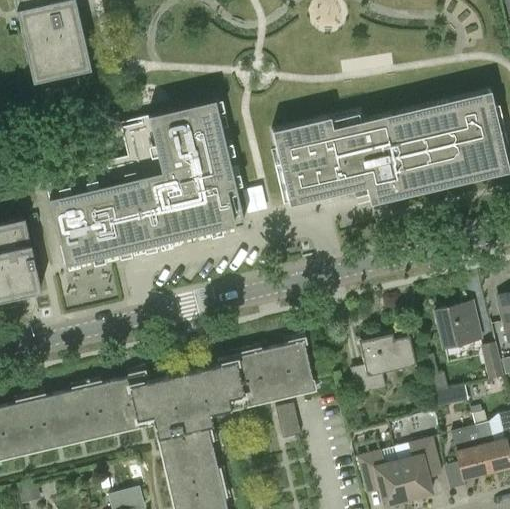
[(92,72),(77,9),(75,0),(14,0),(34,85),(92,72)]
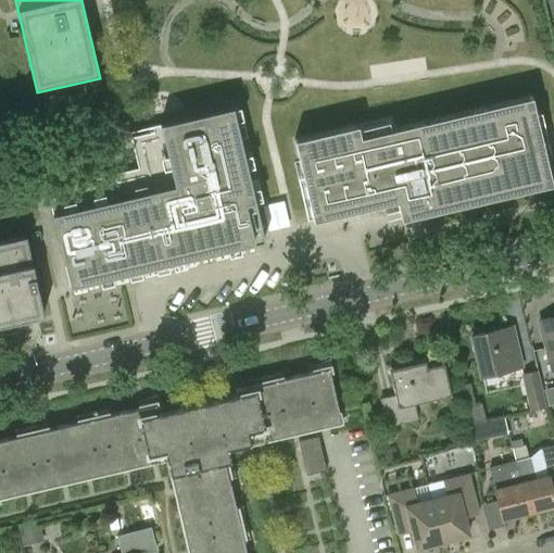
[(315,225),(317,224),(316,221),(402,200),(405,215),(523,187),(520,177),(548,171),(550,180),(552,180),(533,100),(531,101),(532,109),(361,149),(357,134),(299,148),(298,143),(296,145),(315,225)]
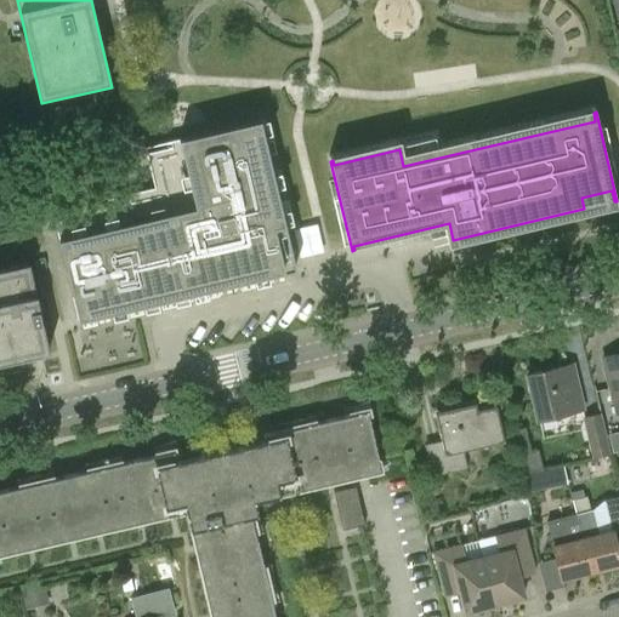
[(80,323),(287,274),(276,230),(287,228),(262,123),(147,150),(158,196),(138,201),(137,195),(55,215),(80,323)]
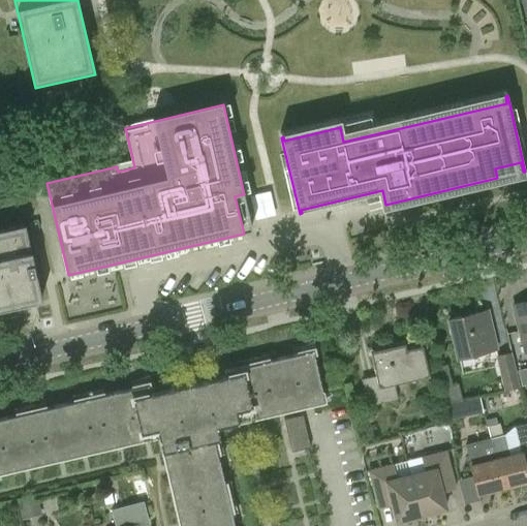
[(0,313),(43,304),(27,227),(0,234),(0,313)]
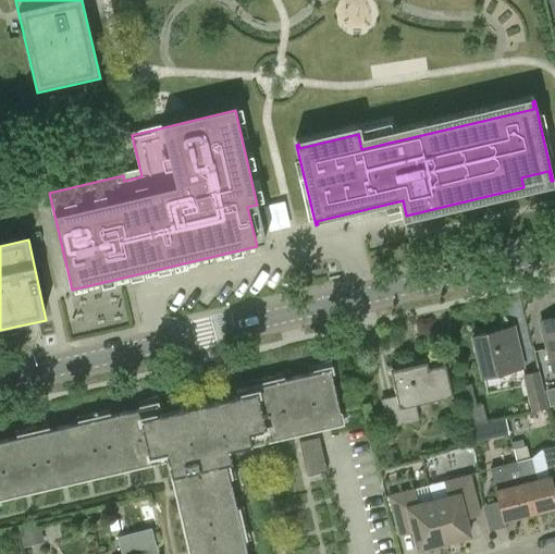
[(554,321),(543,324),(553,365),(551,366),(554,377),(554,321)]
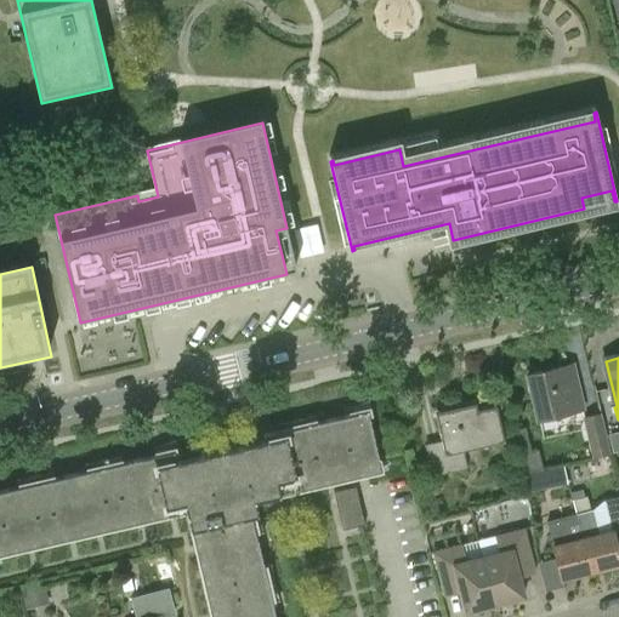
[(540,424),(585,413),(574,369),(529,380),(540,424)]
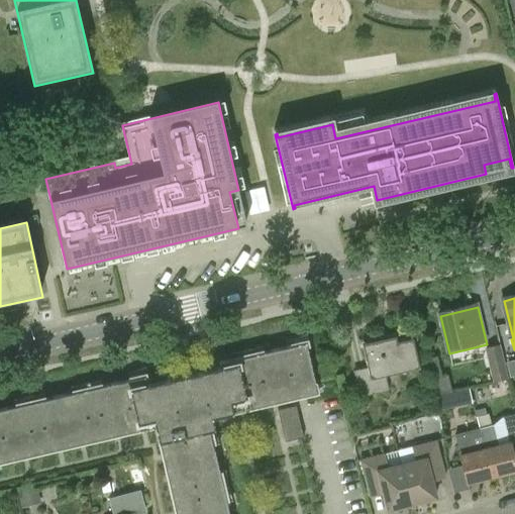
[(390,394),(386,379),(421,371),(414,341),(398,344),(397,339),(364,346),(369,371),(354,375),(361,401),(390,394)]
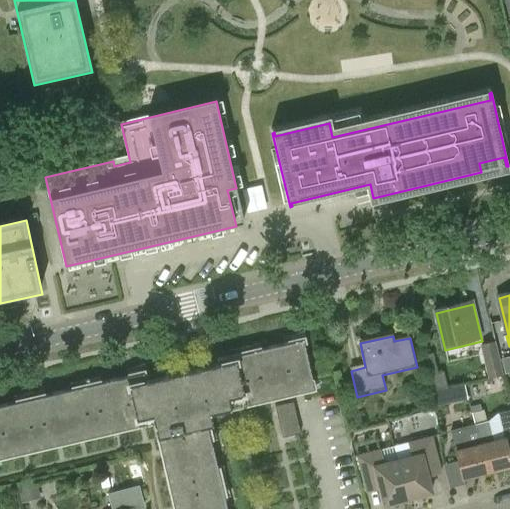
[(271,391),(284,388),(285,393),(300,389),(299,385),(315,381),(305,341),(219,362),(220,367),(147,384),(145,375),(0,408),(0,451),(1,455),(16,451),(15,447),(28,444),(29,448),(56,442),(55,438),(68,435),(69,439),(72,438),(71,434),(84,431),(85,435),(112,429),(111,425),(124,422),(125,426),(154,419),(159,441),(166,439),(169,452),(173,451),(176,464),(172,465),(173,468),(177,467),(180,480),(176,481),(182,508),(186,507),(186,508),(228,508),(210,429),(215,428),(212,415),(232,411),(230,403),(231,403),(231,401),(244,398),(245,402),(272,396),(271,391)]
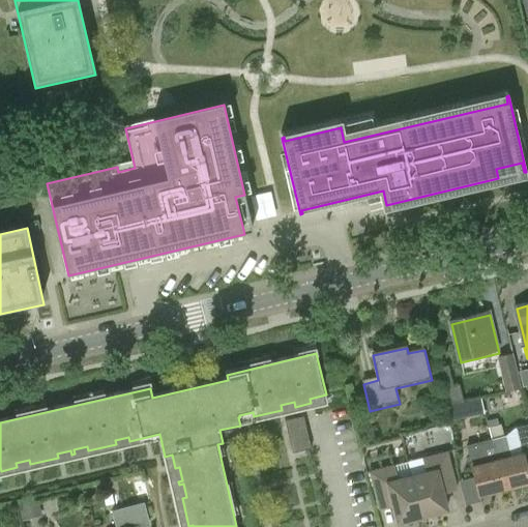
[(508,394),(521,391),(512,357),(500,360),(508,394)]
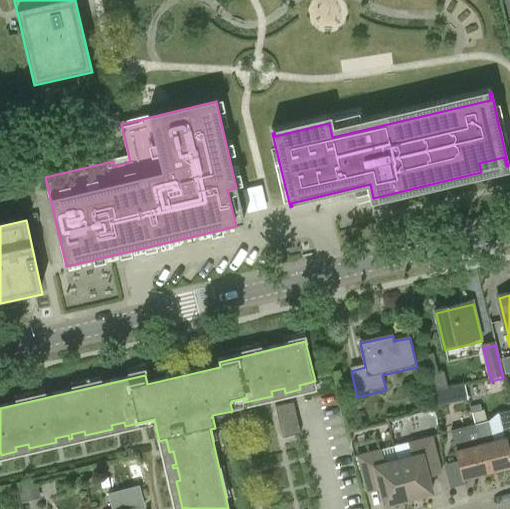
[(434,355),(426,357),(430,377),(439,375),(434,355)]
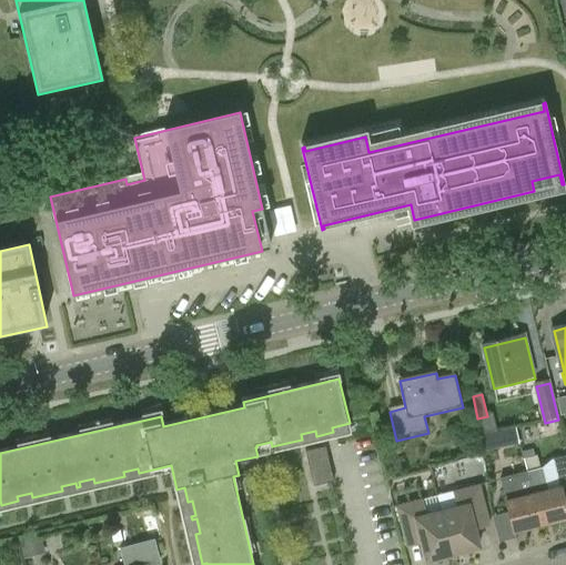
[(499,434),(503,450),(521,446),(517,430),(499,434)]
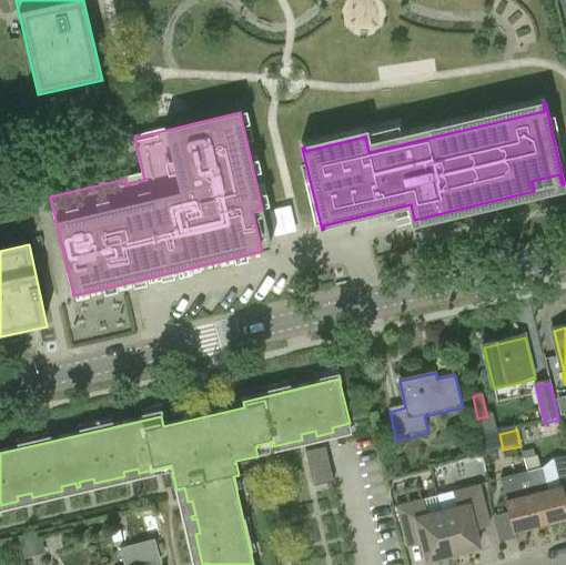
[(307,454),(315,488),(336,484),(327,449),(307,454)]
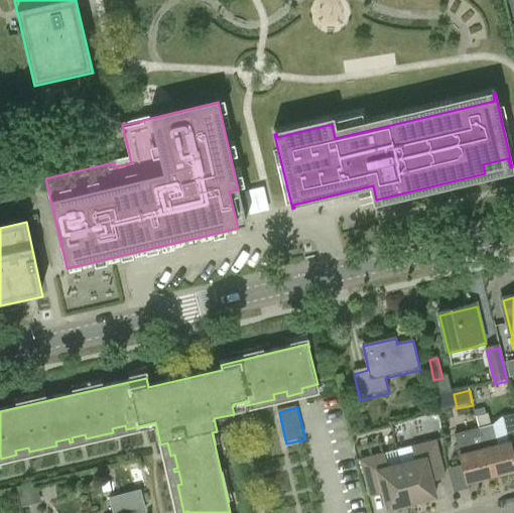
[(480,431),(492,478),(513,473),(513,433),(507,435),(510,445),(499,449),(494,427),(480,431)]
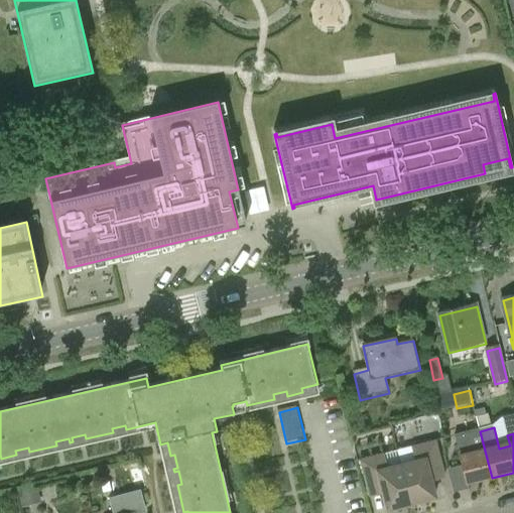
[(456,437),(461,459),(468,485),(492,478),(480,431),(456,437)]
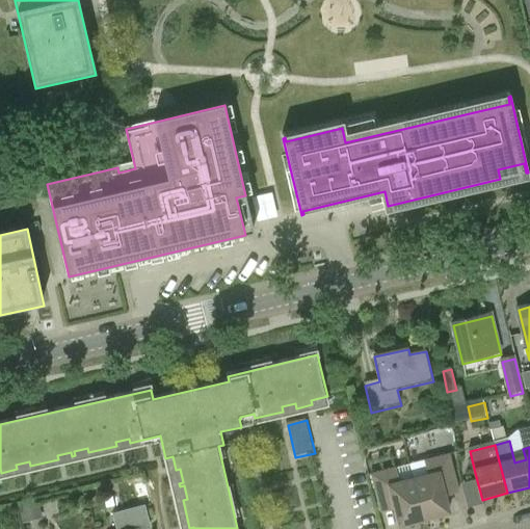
[(430,477),(415,481),(425,521),(450,514),(444,491),(458,486),(450,457),(426,464),(430,477)]
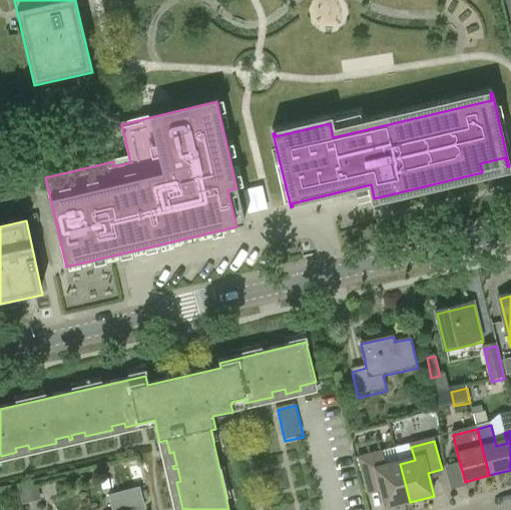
[(386,509),(410,502),(400,464),(396,451),(359,460),(367,489),(380,486),(386,509)]
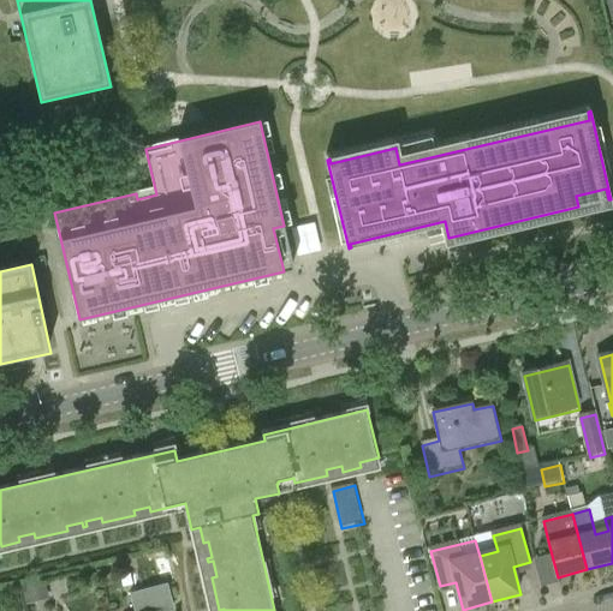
[(176,610),(170,585),(131,594),(135,610),(176,610)]
